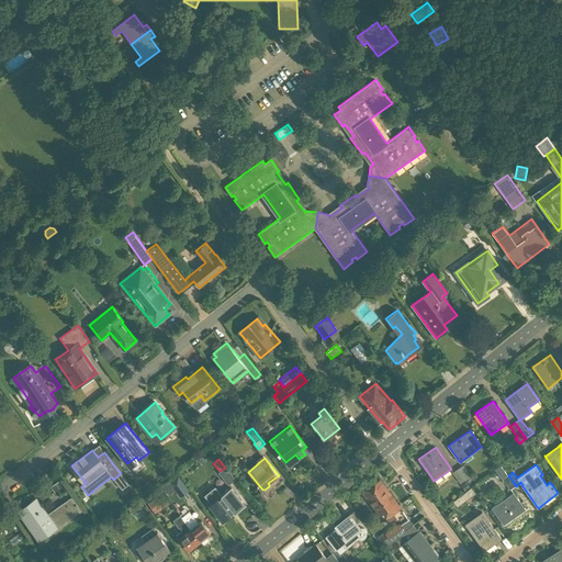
[(458,469),(465,480),(471,476),(463,465),(458,469)]
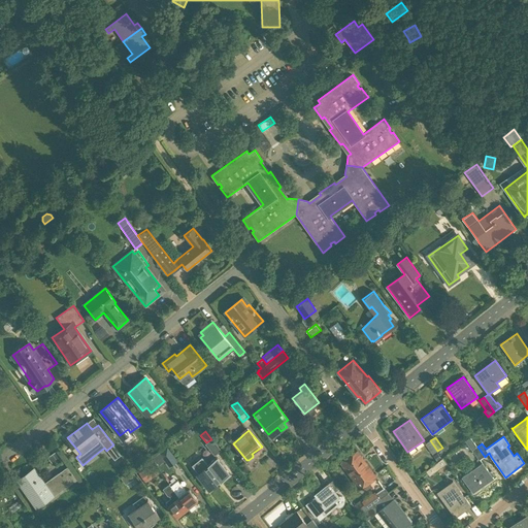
[(480,460),(485,457),(477,447),(470,437),(465,441),(480,460)]
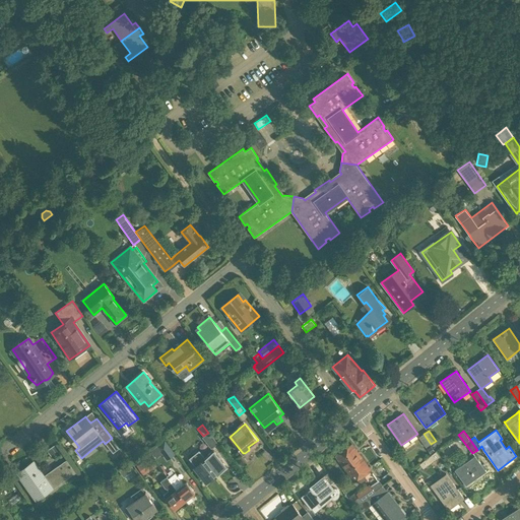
[(203,436),(202,437),(211,449),(218,444),(209,432),(208,433),(203,436)]
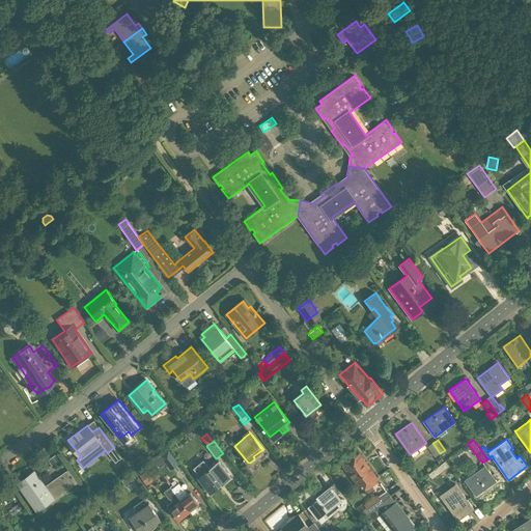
[(435,456),(440,453),(432,443),(427,446),(435,456)]
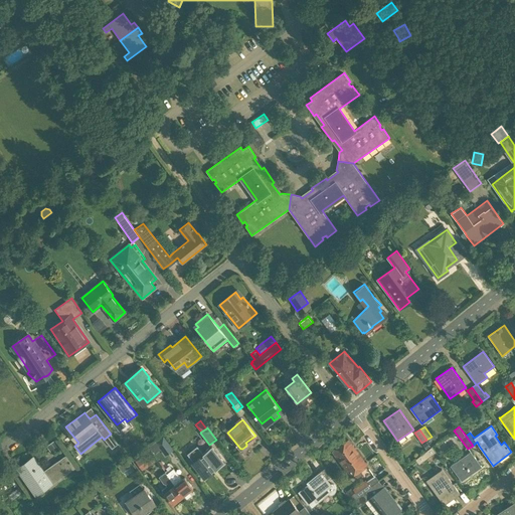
[(154,454),(161,449),(165,455),(173,450),(163,436),(149,446),(154,454)]
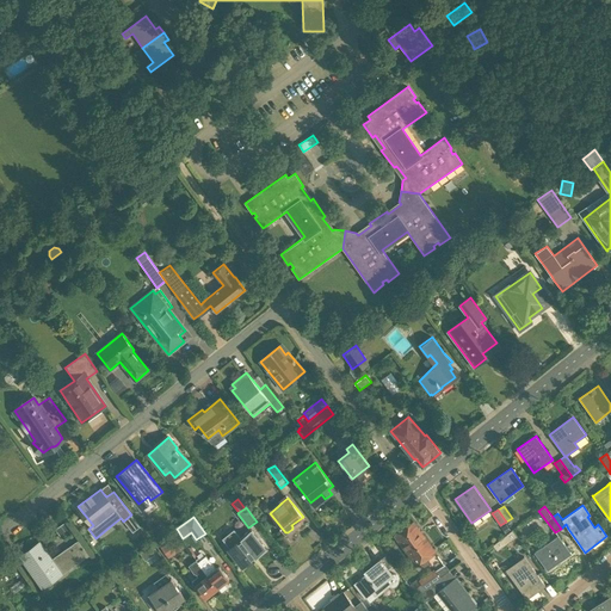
[(434,551),(413,522),(395,535),(417,565),(434,551)]
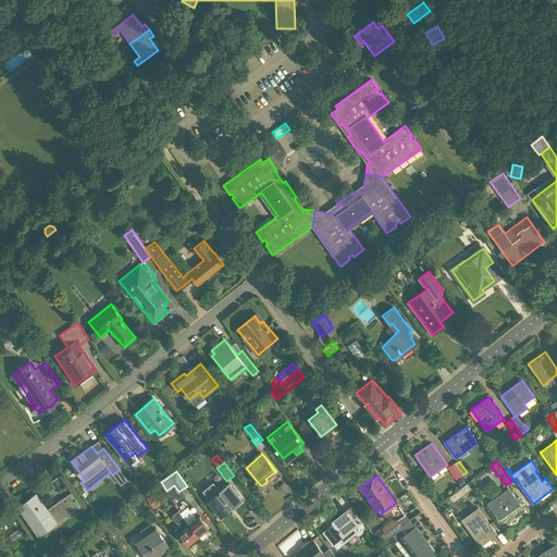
[(60,477),(50,483),(57,493),(66,485),(60,477)]
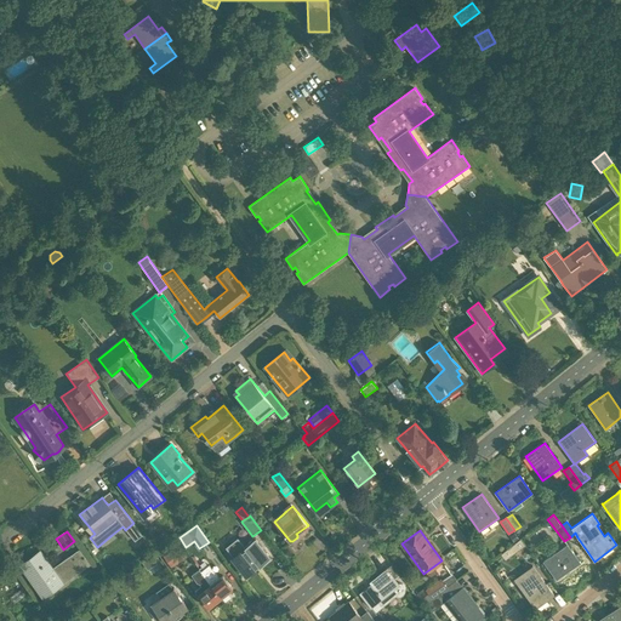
[(238,539),(227,547),(233,556),(234,557),(232,559),(245,576),(248,574),(248,575),(271,557),(255,537),(244,546),(238,539)]
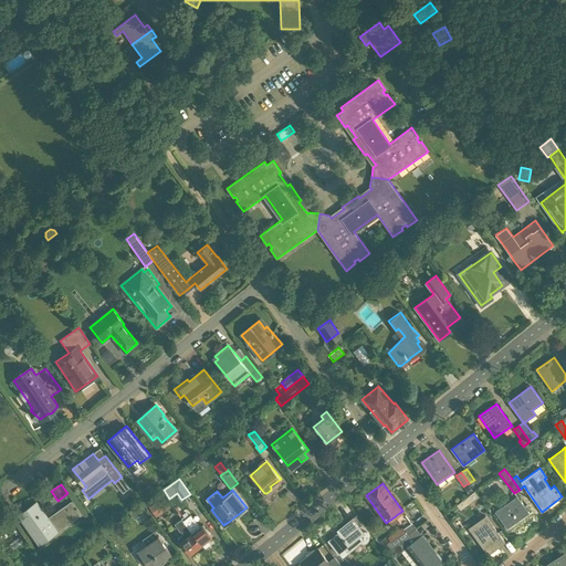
[(474,491),(457,505),(460,511),(468,504),(479,496),(474,491)]
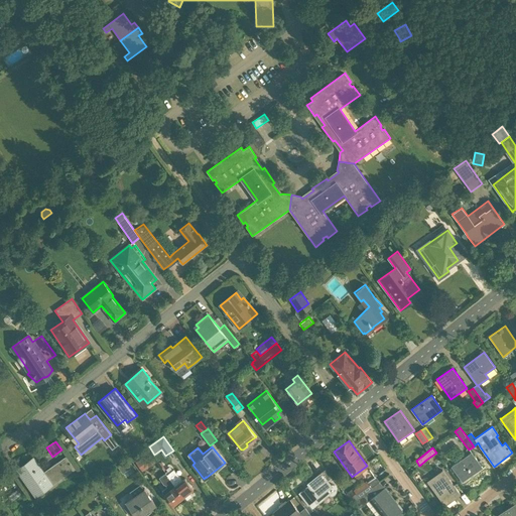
[(452,467),(463,482),(482,468),(472,453),(452,467)]
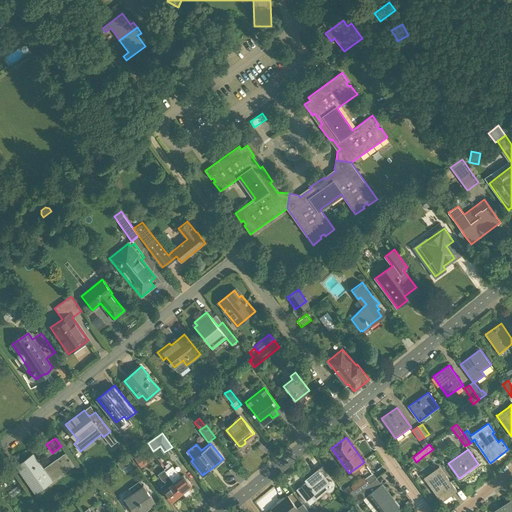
[(140,465),(152,456),(148,450),(135,459),(140,465)]
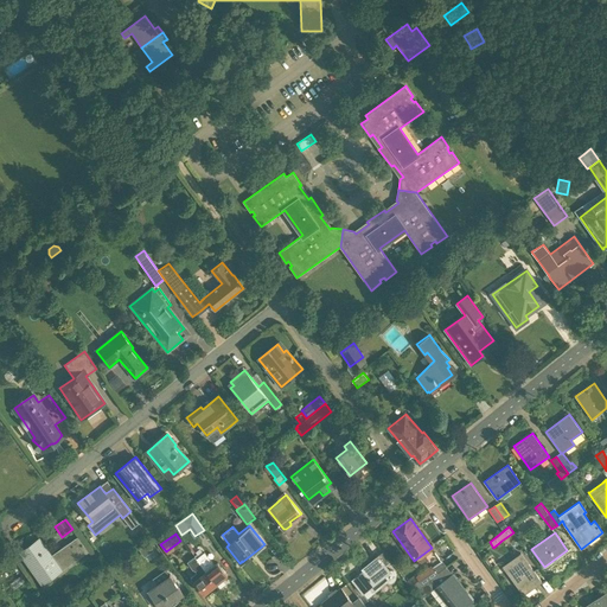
[(209,551),(216,548),(209,535),(200,538),(209,551)]
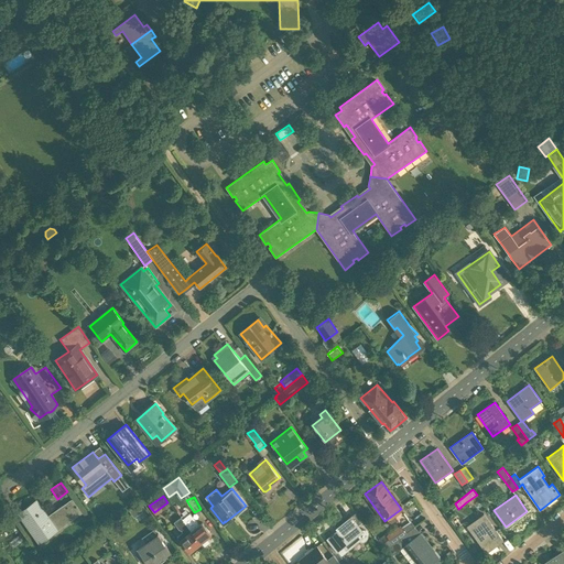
[(35,500),(18,512),(40,543),(83,512),(73,499),(72,499),(47,517),(35,500)]
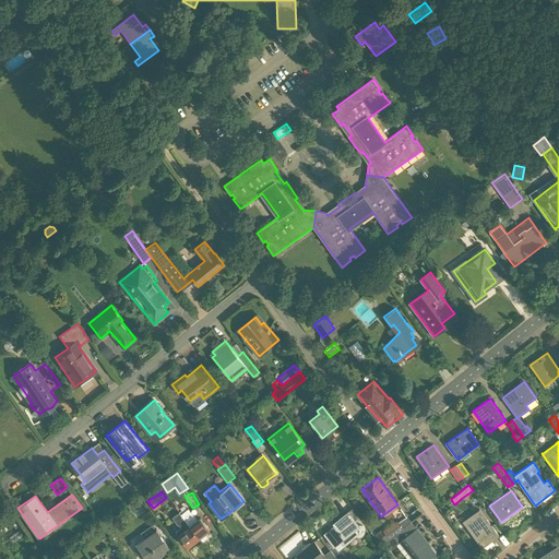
[(188,509),(180,514),(199,538),(210,530),(200,518),(198,520),(194,516),(188,509)]
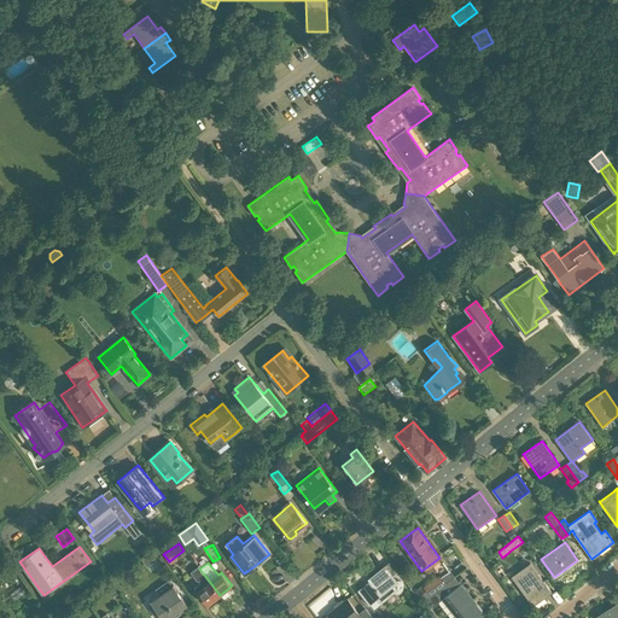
[(512,576),(517,582),(516,582),(531,605),(542,596),(543,598),(552,593),(530,563),(512,576)]
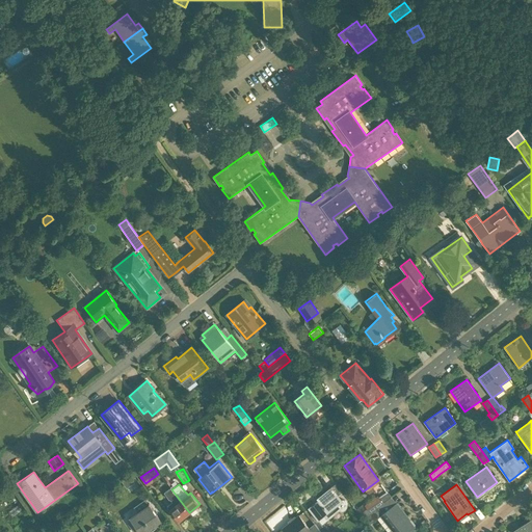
[(170,487),(164,493),(166,494),(170,499),(171,498),(174,501),(167,506),(179,521),(189,512),(171,489),(170,487)]
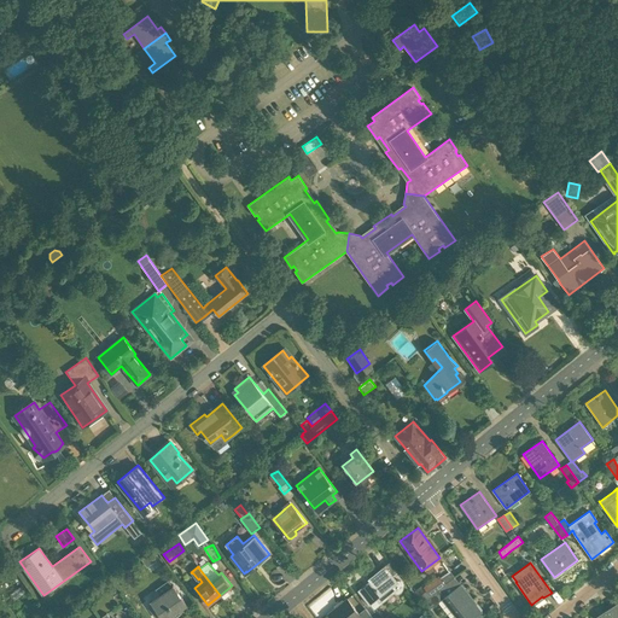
[(369,604),(374,610),(394,593),(396,593),(397,593),(400,593),(401,592),(402,590),(403,588),(403,586),(402,584),(402,583),(400,581),(398,579),(397,582),(384,566),(368,579),(371,582),(366,587),(365,586),(359,590),(369,604)]
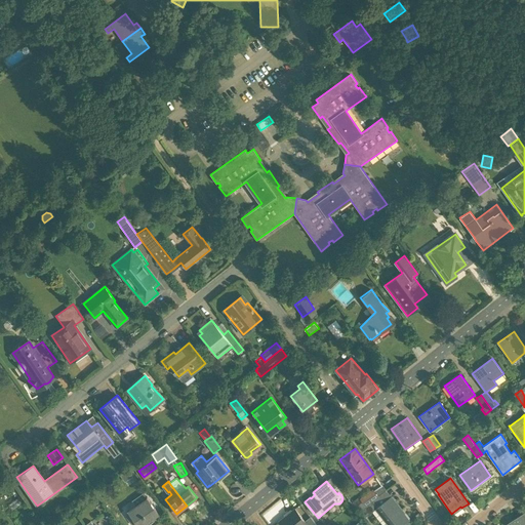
[(381,485),(373,491),(377,496),(386,490),(381,485)]
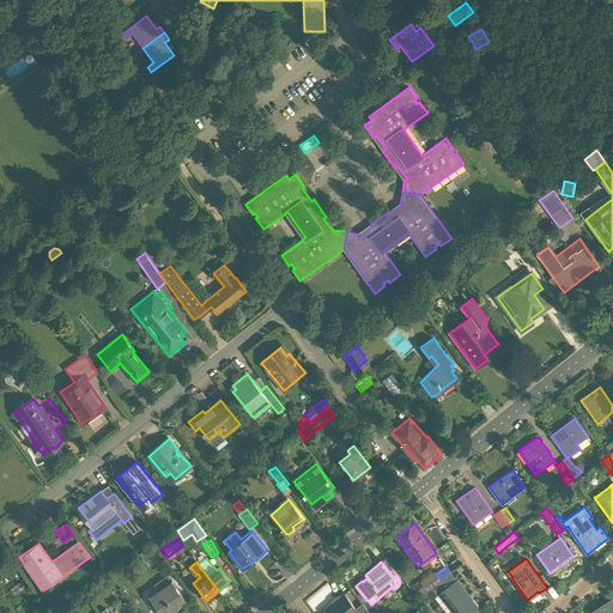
[(418,580),(410,587),(418,596),(426,590),(418,580)]
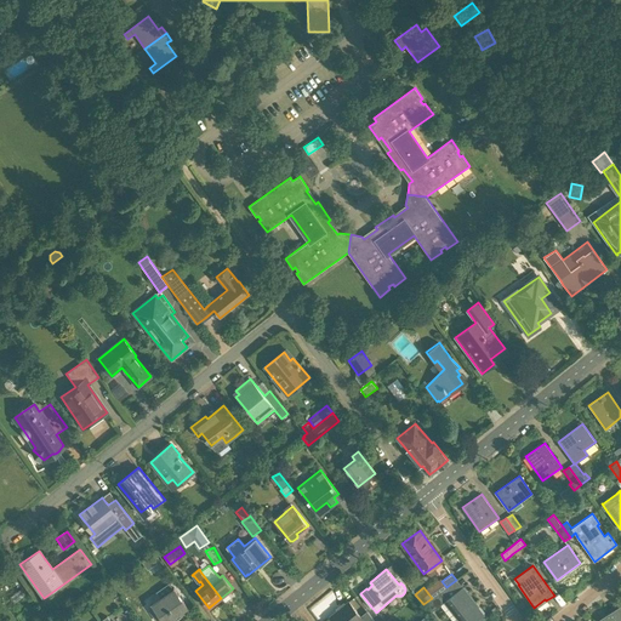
[(446,599),(444,602),(444,603),(457,619),(459,620),(477,620),(485,615),(462,587),(446,599)]
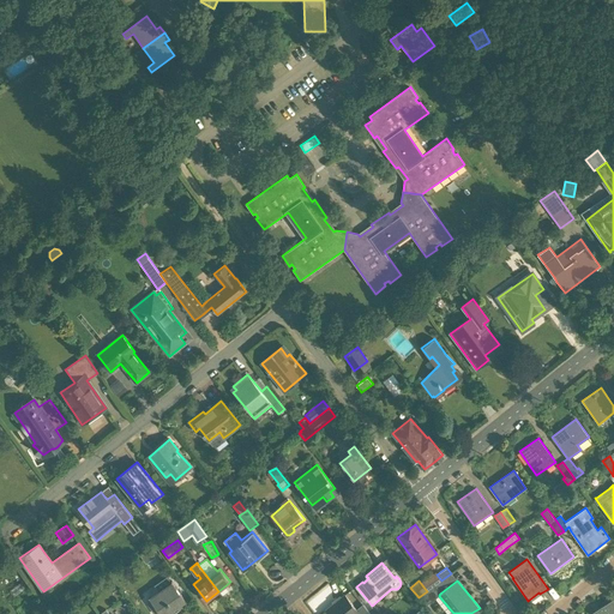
[(173,582),(149,597),(160,613),(166,613),(186,601),(173,582)]
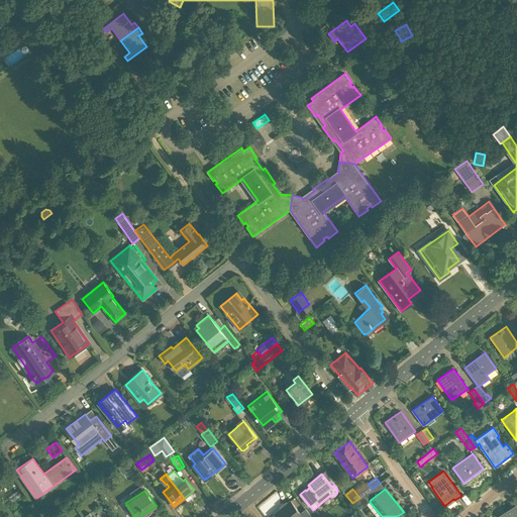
[(370,501),(372,499),(367,492),(353,503),(358,510),(370,502),(370,501)]
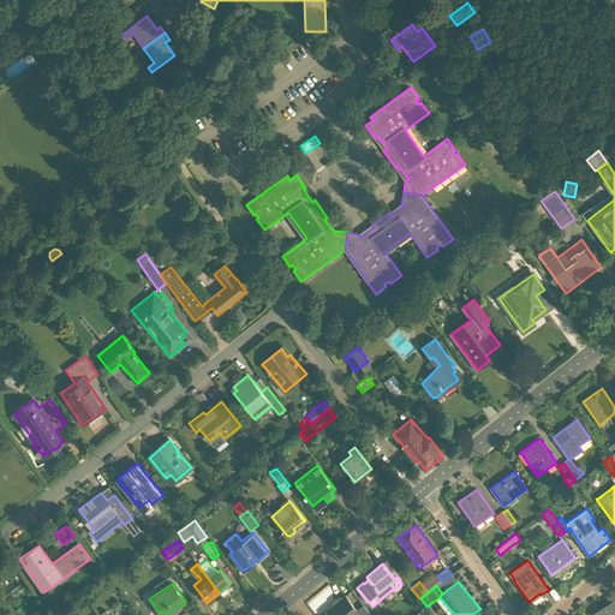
[(371,614),(369,611),(364,605),(358,610),(345,596),(341,599),(340,597),(333,603),(334,604),(327,611),(329,614),(371,614)]
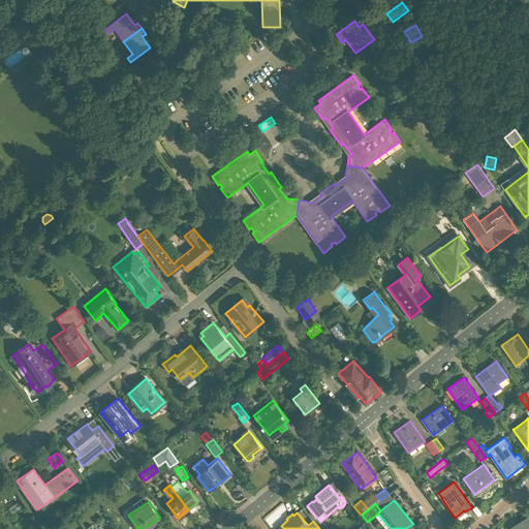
[(528,528),(528,516),(509,528),(510,528),(528,528)]
